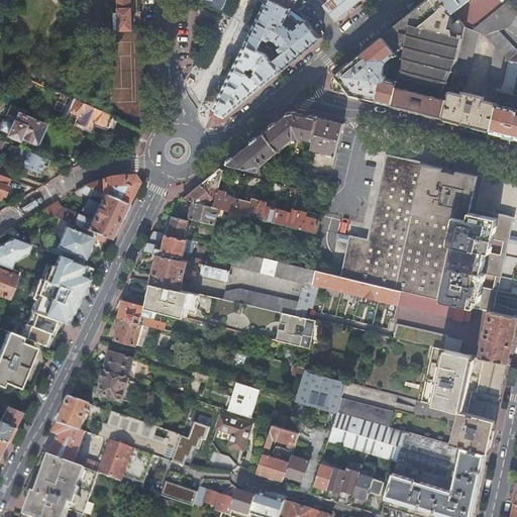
[(118,0),(119,14),(114,14),(114,20),(131,19),(130,0),(118,0)]
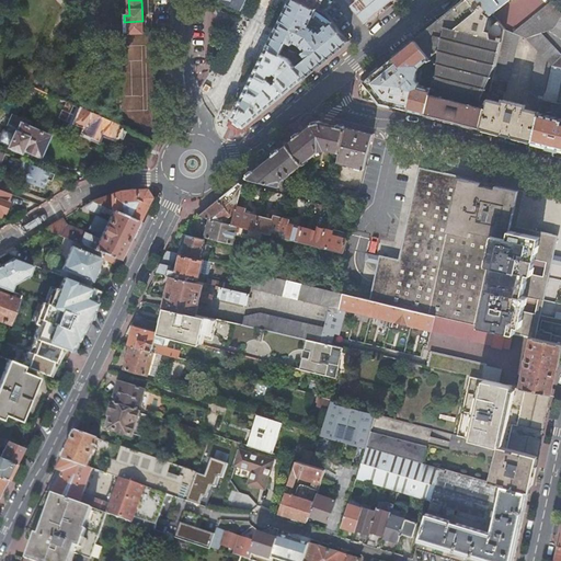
[(220,0),(220,1),(241,11),(245,0),(220,0)]
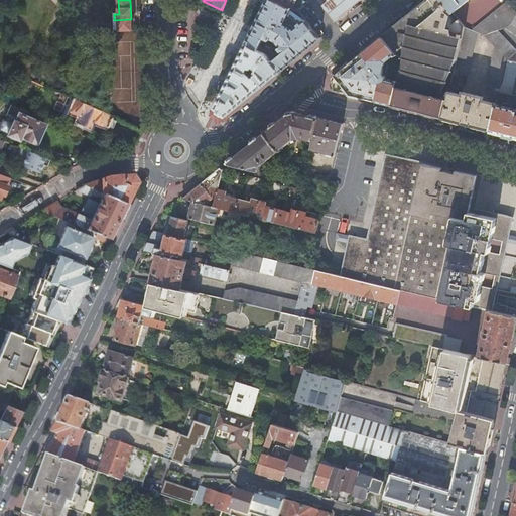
[(268,0),(260,16),(246,45),(257,50),(263,41),(266,42),(267,40),(269,41),(271,38),(276,40),(281,46),(278,49),(282,53),(271,62),(279,72),(319,38),(305,21),(291,31),(287,27),(283,25),(290,9),(271,0),(268,0)]
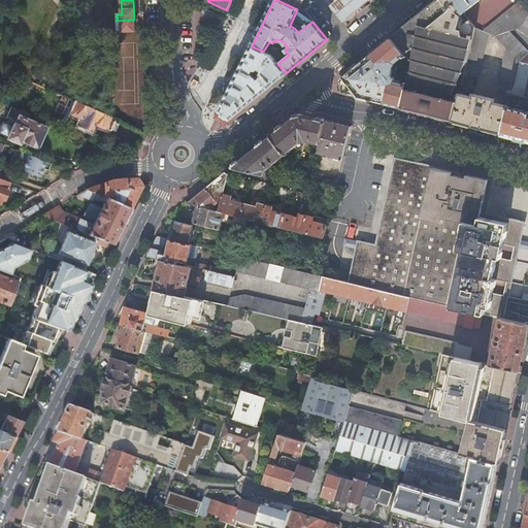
[(277,0),(297,9),(298,10),(303,0),(277,0)]
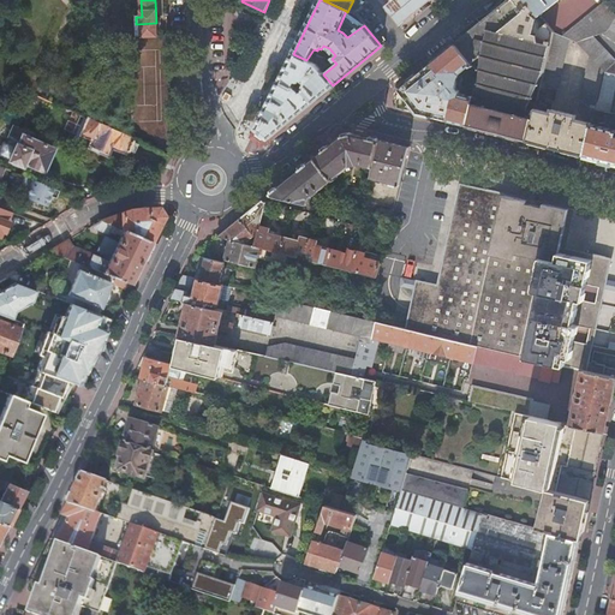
[(508,0),(493,13),(454,45),(471,64),(479,58),(479,59),(481,60),(477,97),(472,96),(465,125),(505,135),(524,139),(527,141),(554,33),(545,24),(539,29),(538,28),(538,23),(537,21),(536,19),(536,18),(535,17),(533,16),(532,16),(531,15),(535,11),(525,0),(508,0)]
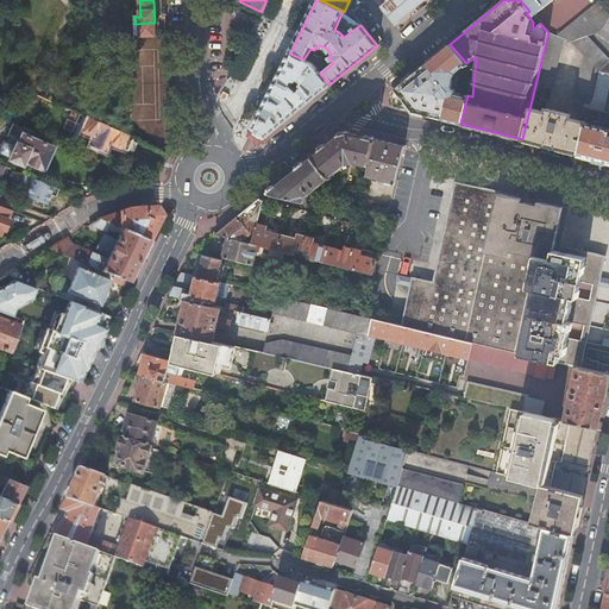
[(520,0),(529,11),(534,16),(552,0),(520,0)]
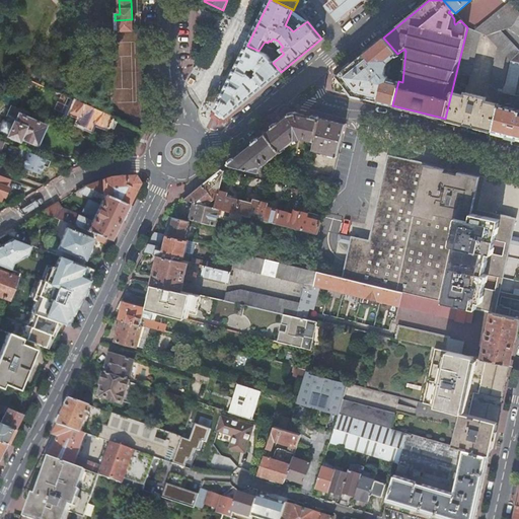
[(206,3),(193,1),(193,19),(207,19),(206,3)]
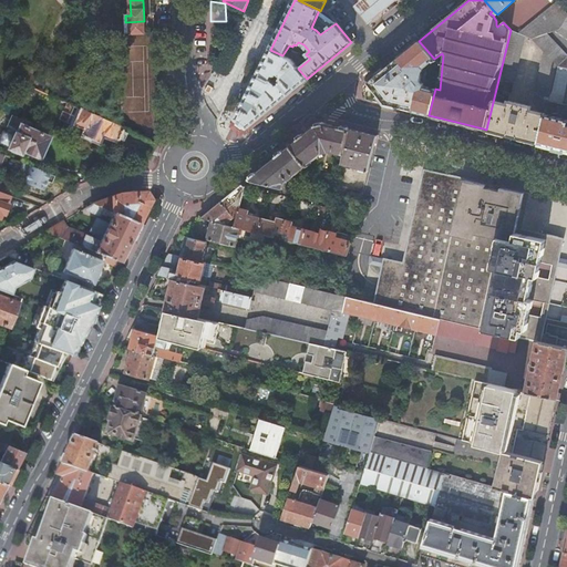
[(517,33),(532,40),(546,33),(557,29),(559,26),(566,13),(557,2),(517,33)]
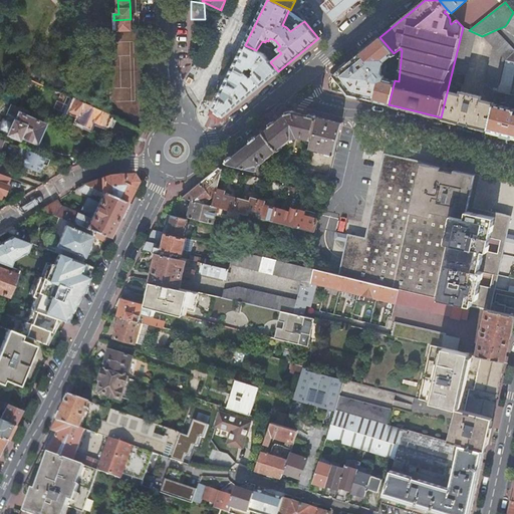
[(513,12),(507,23),(505,26),(495,30),(496,31),(507,27),(508,25),(513,28),(513,12)]
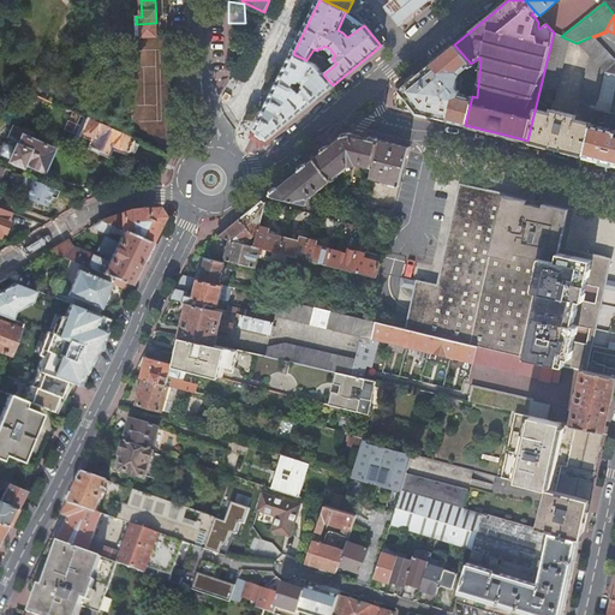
[(156,37),(156,23),(136,24),(137,39),(156,37)]
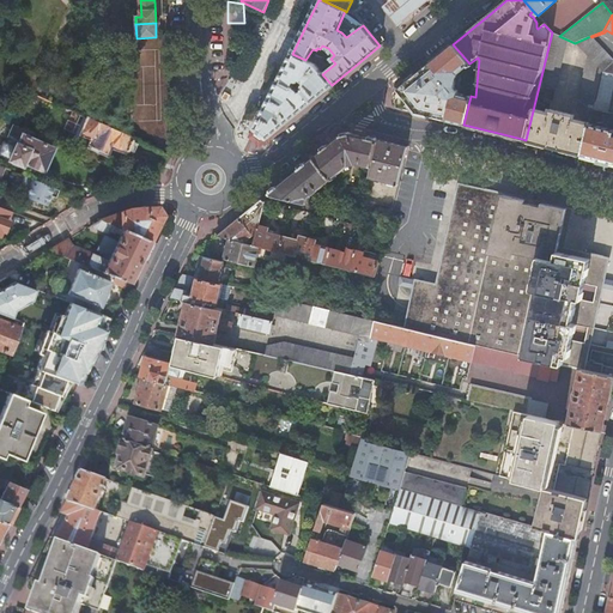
[(552,32),(526,140),(554,147),(577,153),(582,155),(589,123),(574,119),(574,115),(551,109),(566,41),(552,32)]
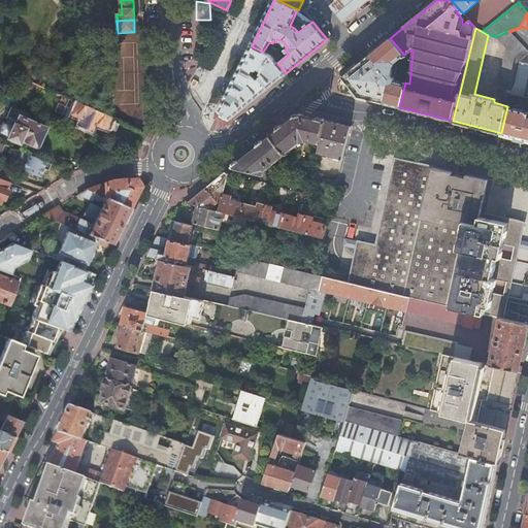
[(505,48),(505,51),(519,62),(527,63),(527,53),(509,32),(508,31),(495,37),(505,48)]
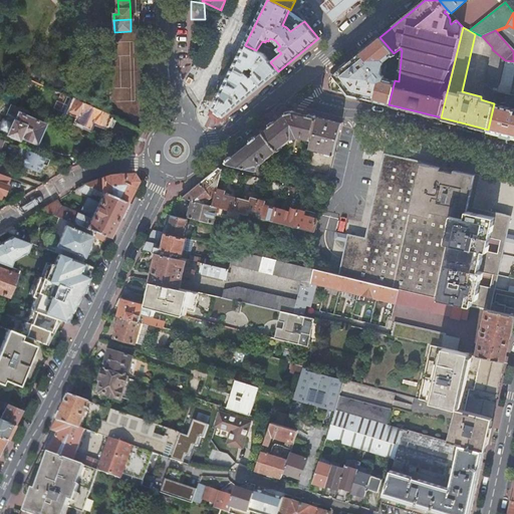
[(369,45),(360,53),(379,77),(373,100),(383,103),(389,104),(395,80),(383,78),(387,66),(383,62),(393,55),(394,57),(396,55),(394,53),(379,37),(369,45)]
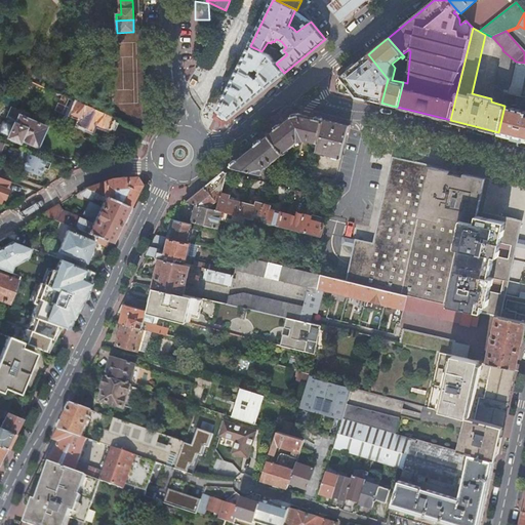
[(261,51),(250,46),(242,64),(218,110),(229,118),(284,73),(276,64),(270,55),(261,51)]
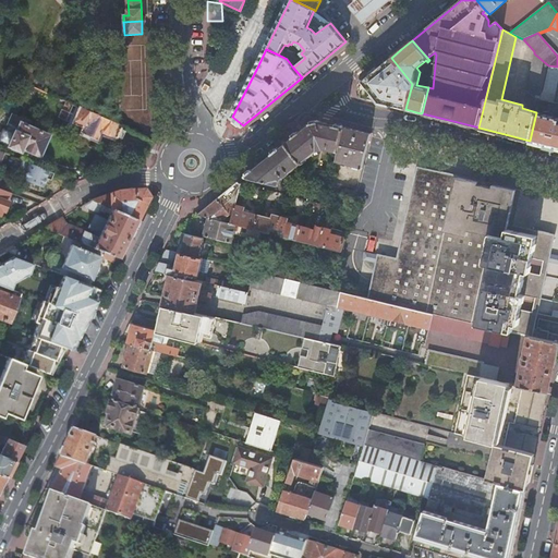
[(548,65),(534,53),(525,92),(540,101),(540,100),(548,65)]
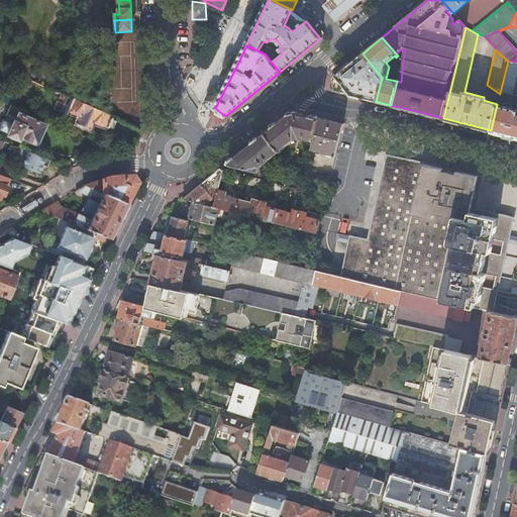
[(382,78),(363,54),(327,82),(329,90),(376,101),(382,78)]
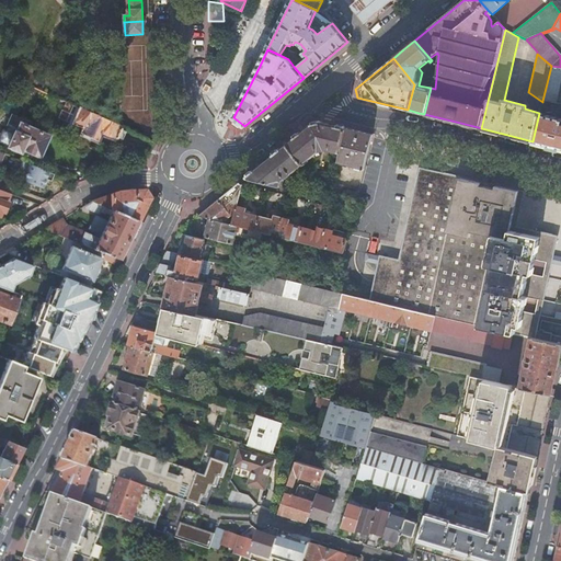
[(19,70),(14,79),(30,87),(30,86),(31,86),(35,77),(19,70)]
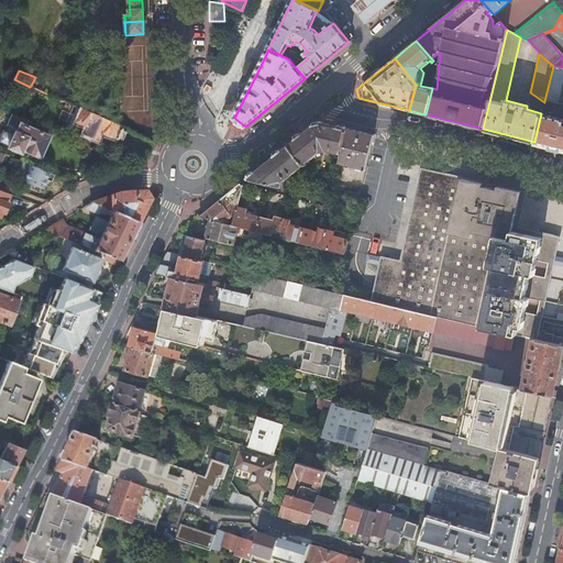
[(142,124),(148,96),(123,90),(117,118),(142,124)]
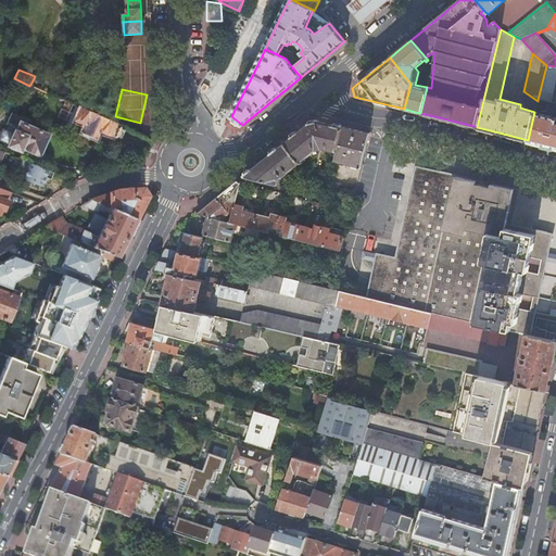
[(110,136),(115,123),(75,105),(66,125),(72,128),(83,133),(96,139),(99,130),(110,136)]
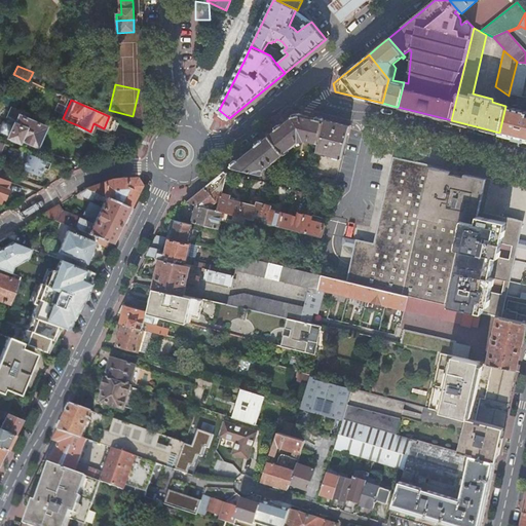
[(525,111),(505,106),(499,133),(525,139),(525,111)]
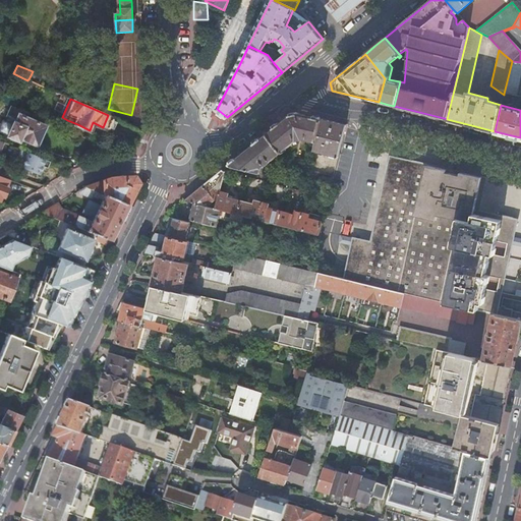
[(11,108),(7,117),(7,118),(6,122),(4,120),(2,121),(0,125),(0,133),(6,136),(6,137),(17,142),(19,139),(36,147),(45,127),(29,120),(31,116),(11,108)]
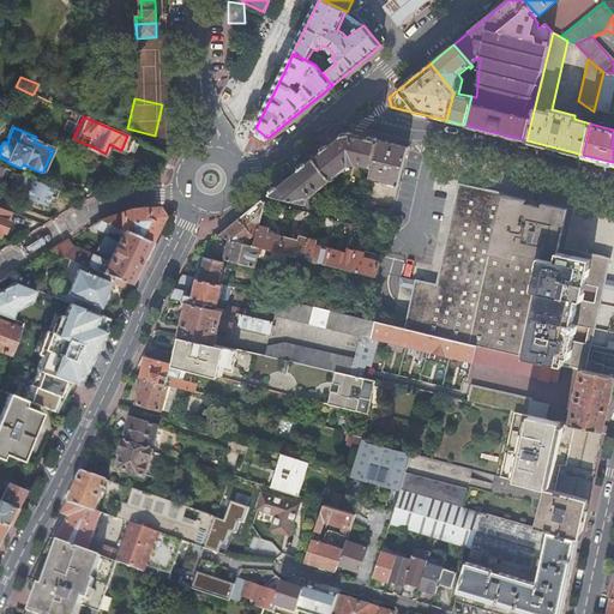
[(372,168),(379,140),(351,133),(344,134),(342,136),(315,157),(332,180),(350,164),(355,163),(372,168)]
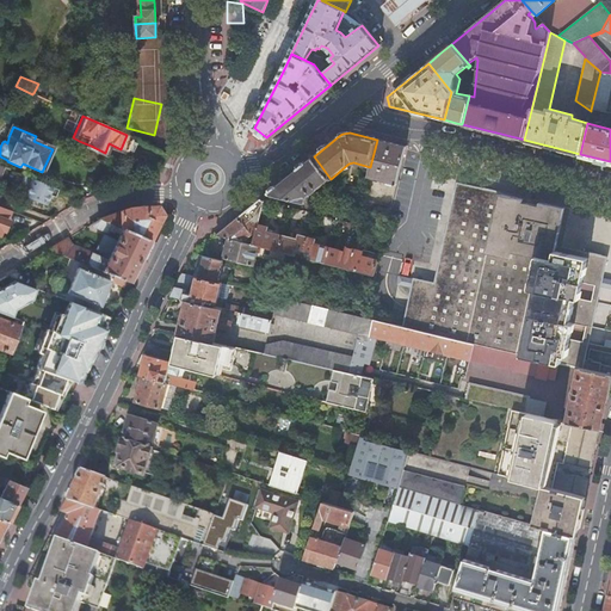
[(396,186),(406,147),(381,141),(380,141),(377,140),(370,167),(368,177),(394,184),(393,185),(396,186)]
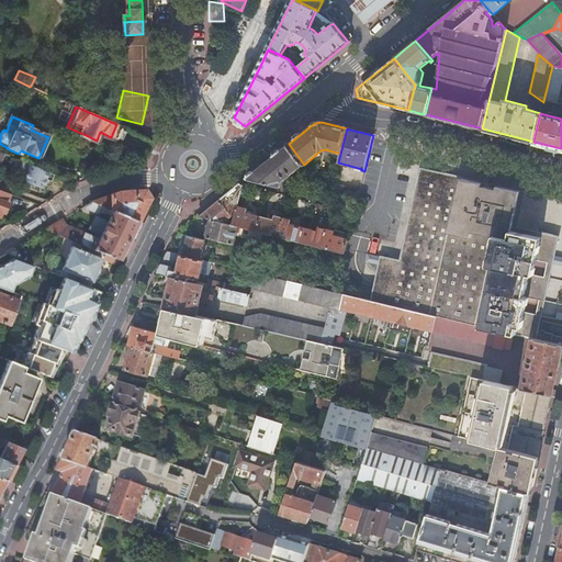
[(304,165),(289,144),(269,160),(247,178),(283,187),(284,180),(304,165)]
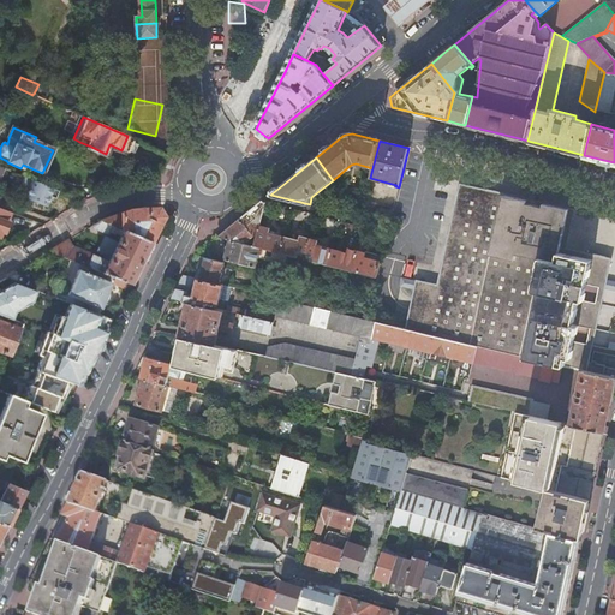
[(54,199),(58,191),(28,179),(25,178),(18,195),(27,198),(46,207),(49,197),(54,199)]
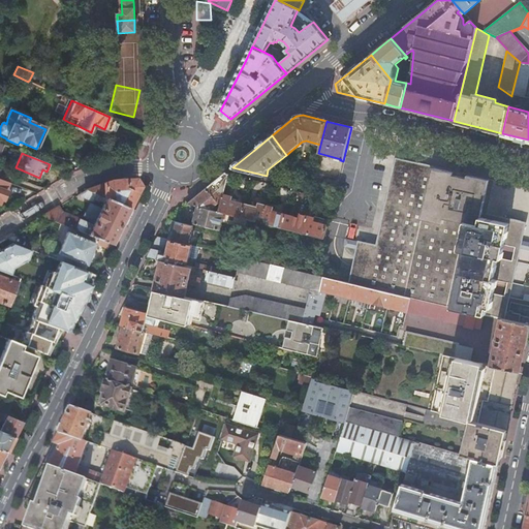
[(519,322),(521,316),(521,314),(512,313),(512,311),(509,311),(509,312),(506,311),(509,298),(491,293),(493,279),(512,283),(517,262),(498,258),(501,244),(521,248),(528,250),(528,242),(522,241),(526,222),(487,214),(494,181),(459,173),(458,173),(442,169),(395,158),(376,245),(359,242),(352,267),(349,283),(376,289),(385,291),(395,293),(405,297),(415,299),(425,301),(435,304),(446,306),(484,314),(502,318),(519,322)]
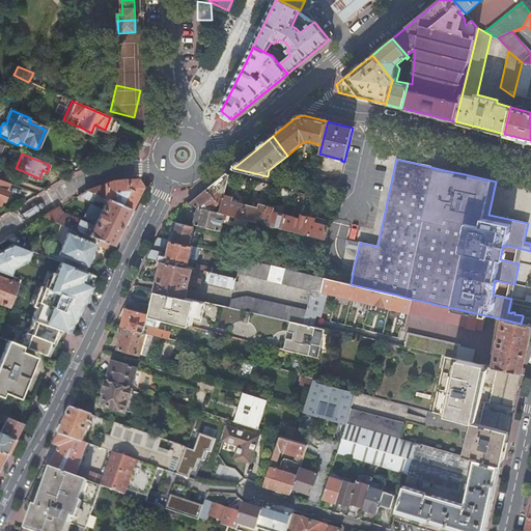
[(294,164),(300,172),(305,168),(299,161),(294,164)]
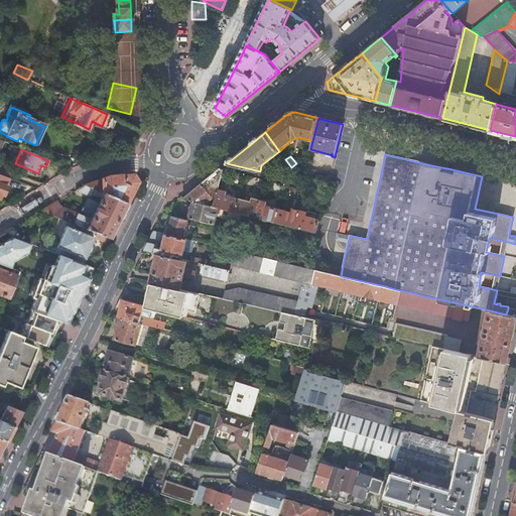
[(287,170),(291,167),(285,159),(281,162),(287,170)]
